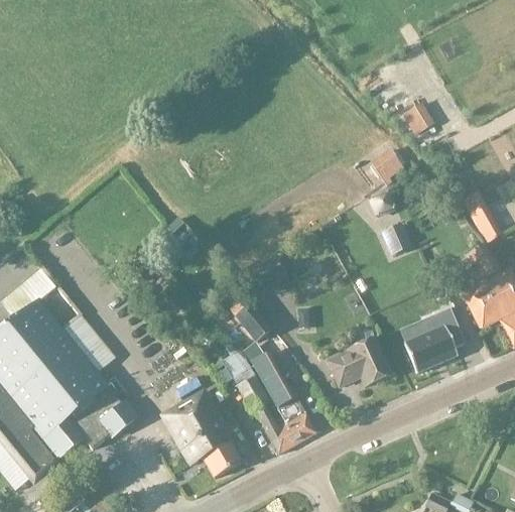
[(433,122),(421,102),(402,113),(414,134),(433,122)]
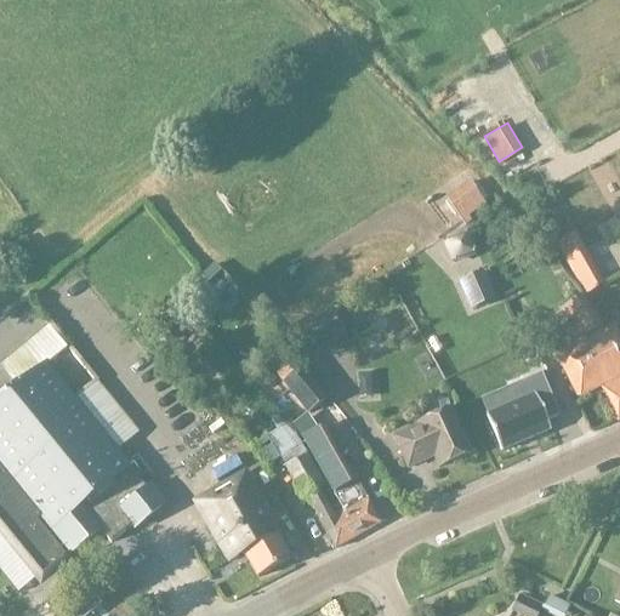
[(425,165),(410,176),(421,190),(436,181),(425,165)]
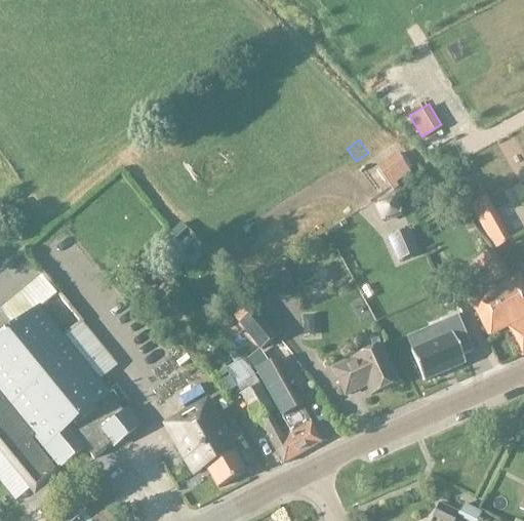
[(393,152),(363,165),(372,186),(402,173),(393,152)]
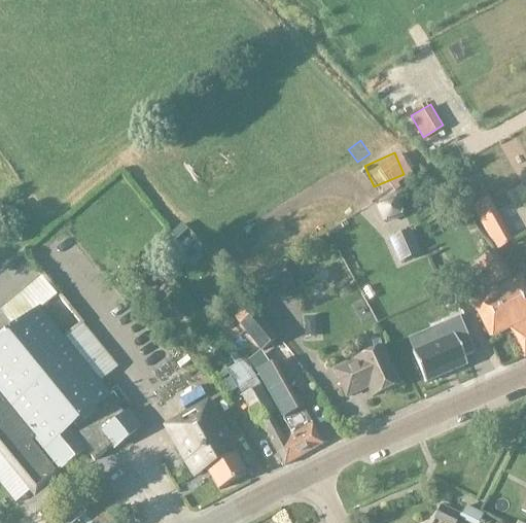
[(420,251),(411,228),(390,238),(400,260),(420,251)]
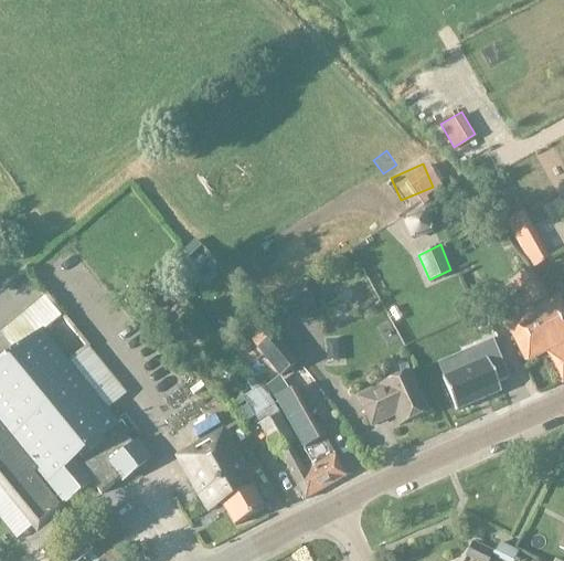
[(522,288),(533,307),(506,321),(525,360),(546,350),(561,381),(563,380),(563,298),(561,294),(550,299),(530,266),(510,279),(517,290),(522,288)]
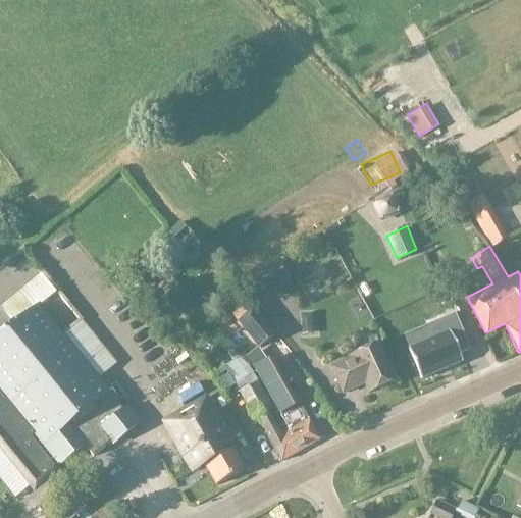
[(266,292),(292,278),(280,257),(255,271),(266,292)]
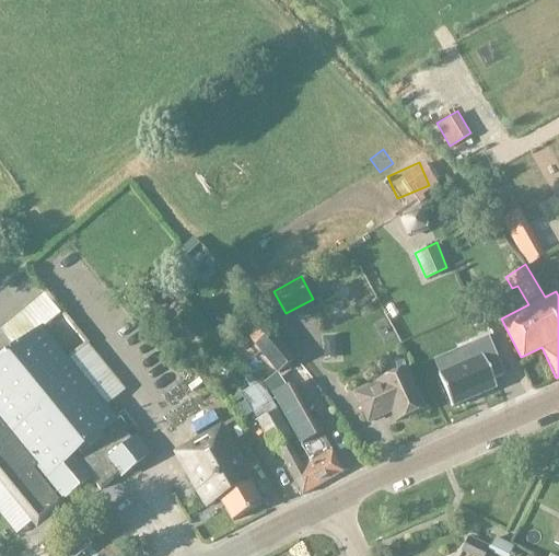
[(467,310),(472,319),(480,315),(477,307),(467,310)]
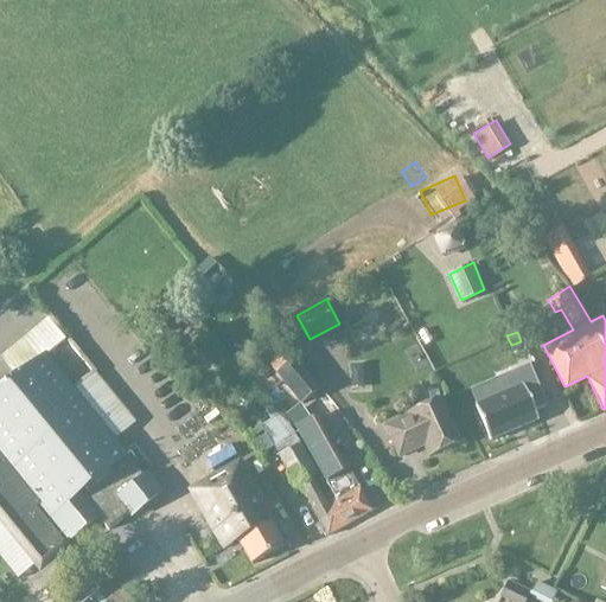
[(286,345),(267,362),(300,402),(319,386),(286,345)]
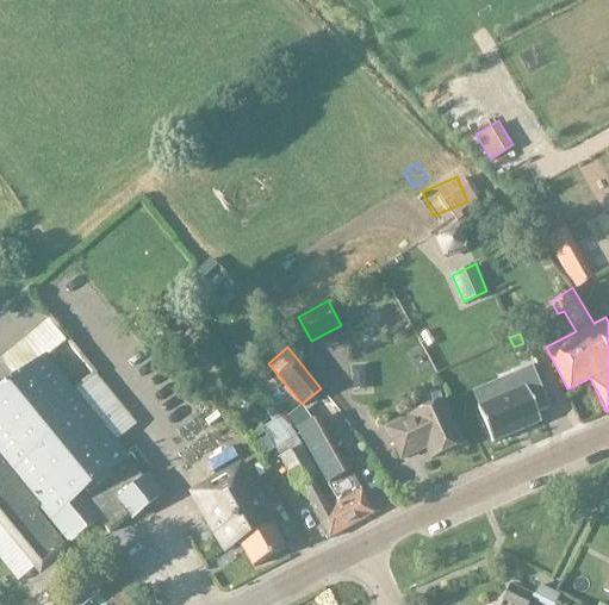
[(0,392),(0,559),(17,579),(35,565),(36,567),(98,517),(110,531),(130,515),(131,517),(163,492),(149,474),(144,479),(113,441),(44,356),(0,392)]
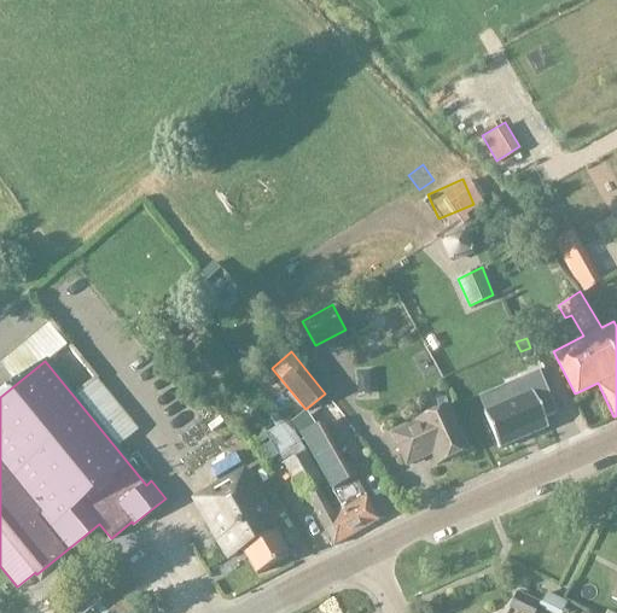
[(543,416),(557,410),(539,368),(513,379),(521,395),(483,412),(498,445),(547,425),(543,416)]
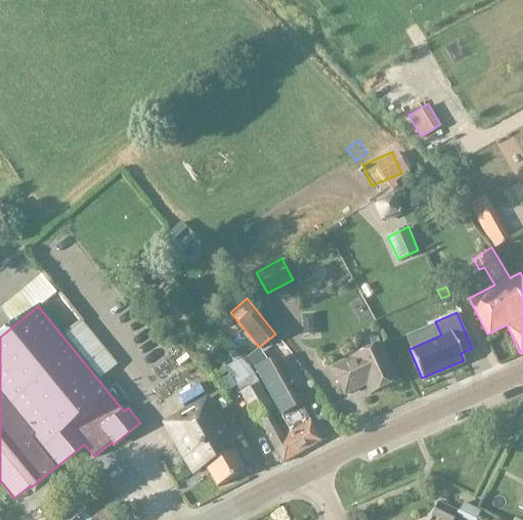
[(355,357),(333,369),(344,393),(359,387),(356,381),(364,378),(371,392),(397,381),(380,343),(354,355),(355,357)]
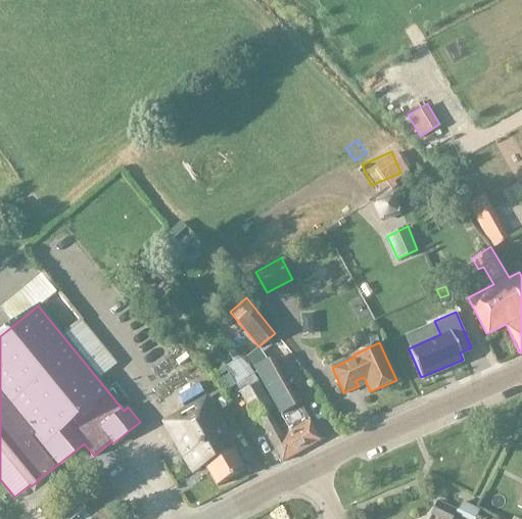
[(209,369),(223,387),(243,373),(229,355),(209,369)]
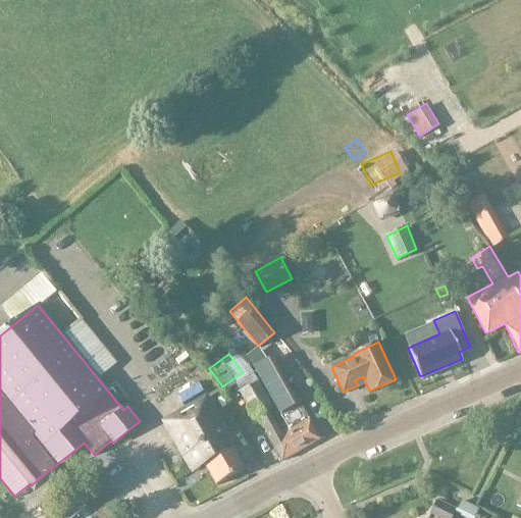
[(256,367),(280,412),(285,421),(301,448),(320,437),(300,401),(294,405),(277,375),(268,358),(254,366),(255,368),(256,367)]
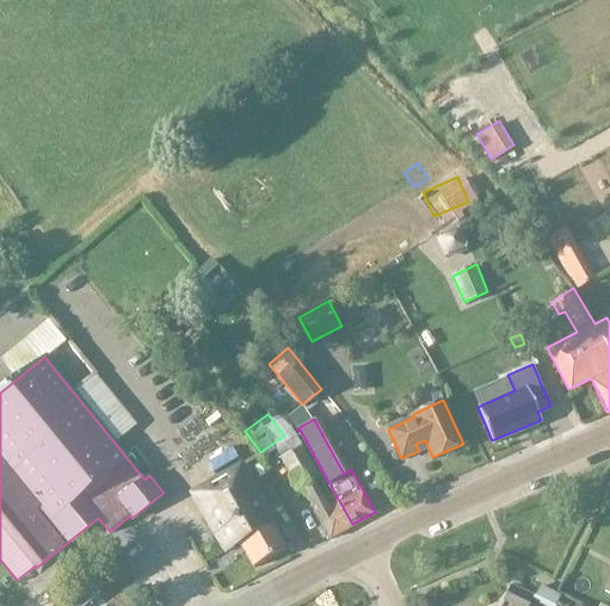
[(302,445),(281,457),(296,486),(318,474),(302,445)]
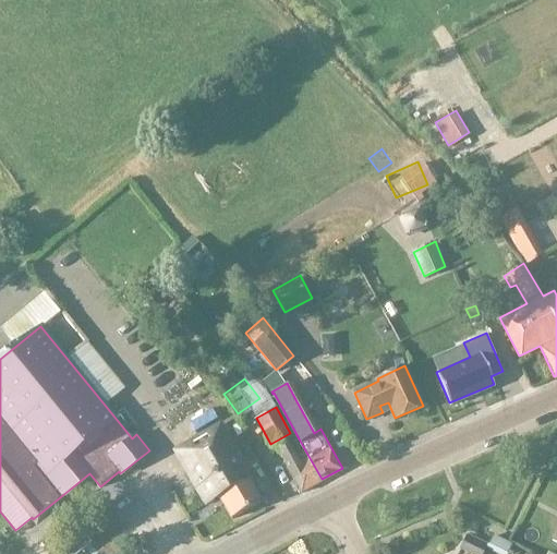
[(221,423),(176,449),(205,502),(218,494),(230,516),(259,500),(246,478),(251,476),(221,423)]
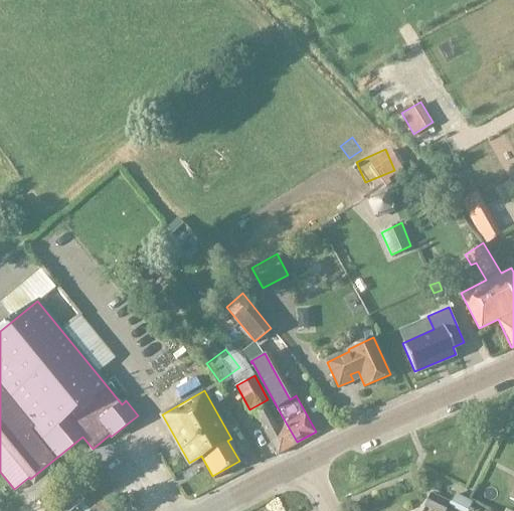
[(278,453),(297,442),(282,415),(274,420),(265,404),(254,410),(278,453)]
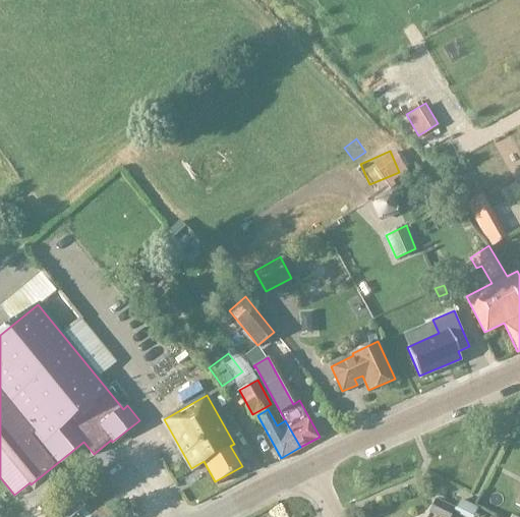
[(450,516),(454,508),(435,499),(428,511),(442,516),(450,516)]
